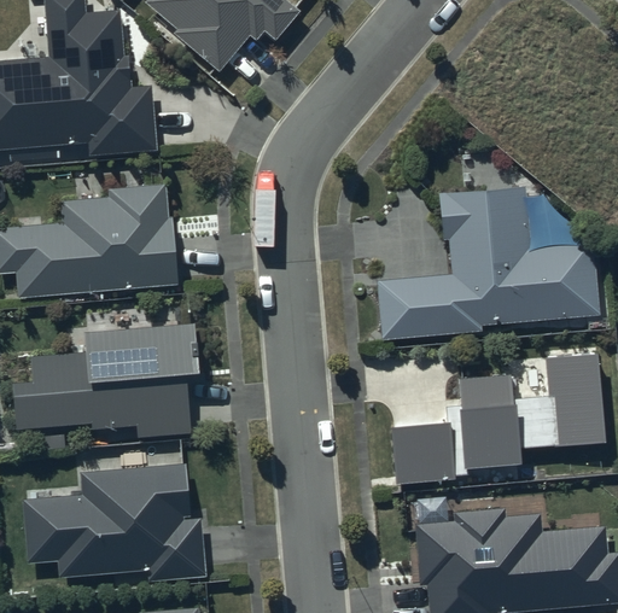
[(81,0),(47,0),(52,58),(0,62),(0,151),(86,145),(87,158),(156,152),(151,87),(129,88),(127,58),(122,58),(118,12),(82,16),(81,0)]
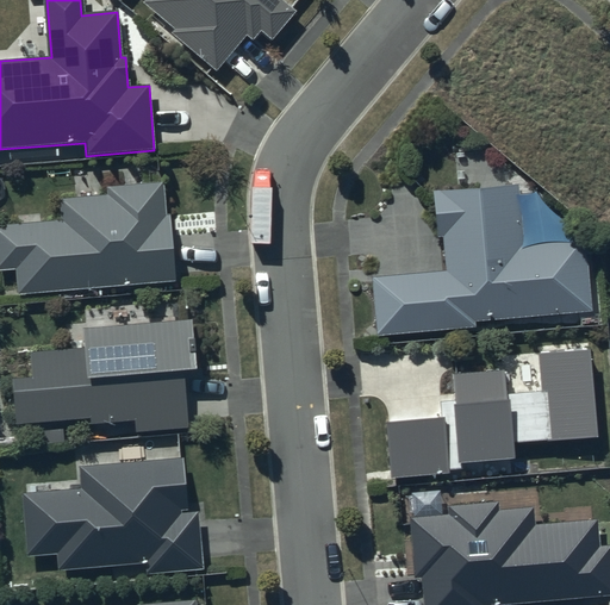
[(280,0),(147,0),(144,2),(175,30),(173,33),(216,69),(247,35),(253,39),(260,31),(271,39),(294,12),(280,0)]
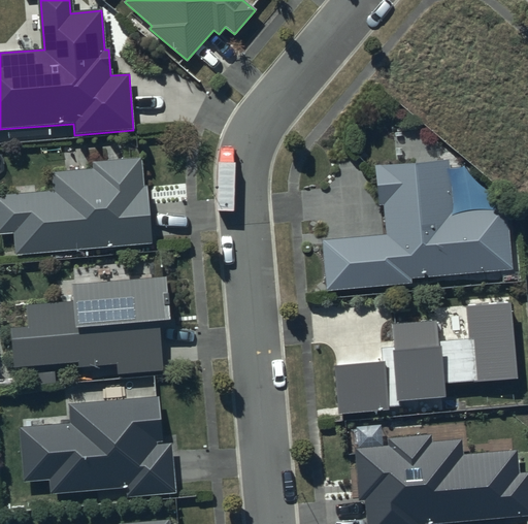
[(55,192),(0,197),(0,231),(15,230),(18,253),(153,241),(147,186),(143,186),(140,158),(93,162),(93,169),(53,173),(55,192)]
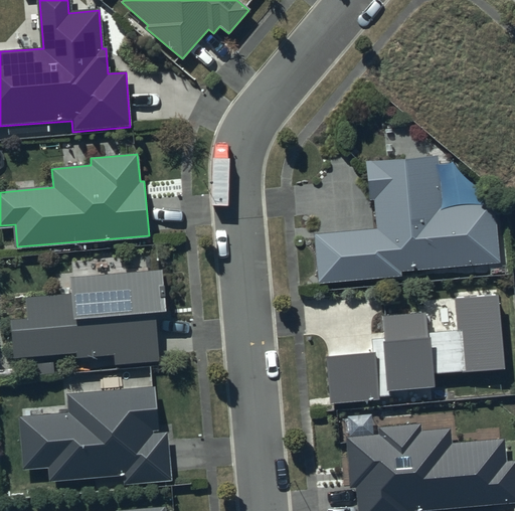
[(439,204),(437,157),(367,161),(369,199),(375,199),(376,228),(316,233),(318,283),(402,278),(401,270),(498,265),(494,201),(439,204)]
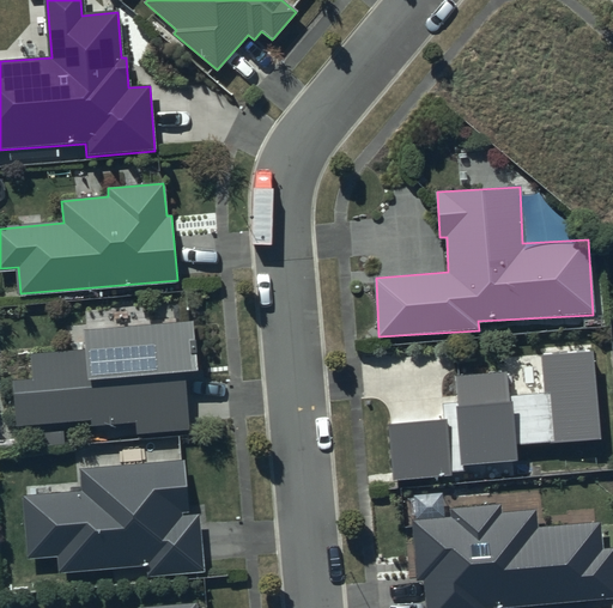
[(196,368),(192,322),(83,330),(84,351),(31,354),(34,381),(13,382),(16,427),(91,421),(91,427),(137,424),(137,433),(189,430),(184,369),(196,368)]
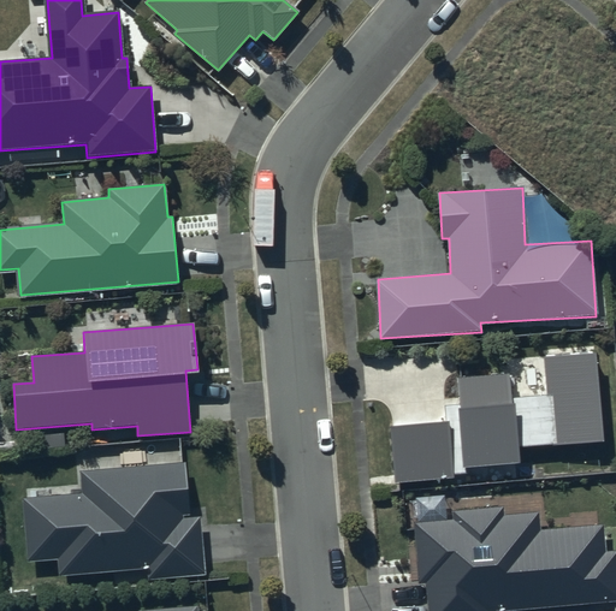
[(456,378),(458,405),(445,405),(445,420),(391,423),(395,482),(452,479),(452,473),(467,472),(467,466),(520,462),(519,448),(604,435),(594,346),(544,356),(546,395),(513,397),(511,374),(456,378)]
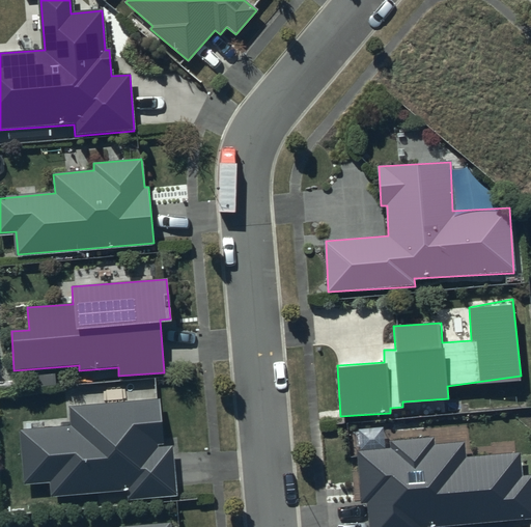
[(165,447),(160,397),(67,405),(70,425),(20,430),(24,484),(51,482),(52,495),(128,488),(129,498),(176,494),(172,446),(165,447)]
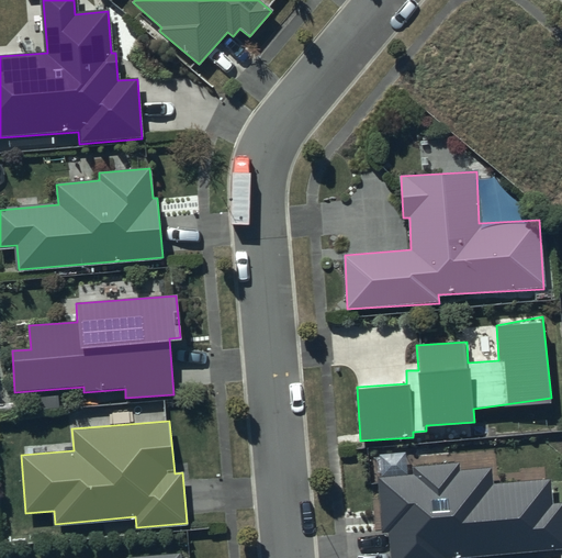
[(414,476),(378,478),(382,534),(389,533),(391,557),(475,557),(561,548),(561,503),(551,504),(549,481),(493,486),(491,469),(460,472),(459,464),(413,468),(414,476)]
